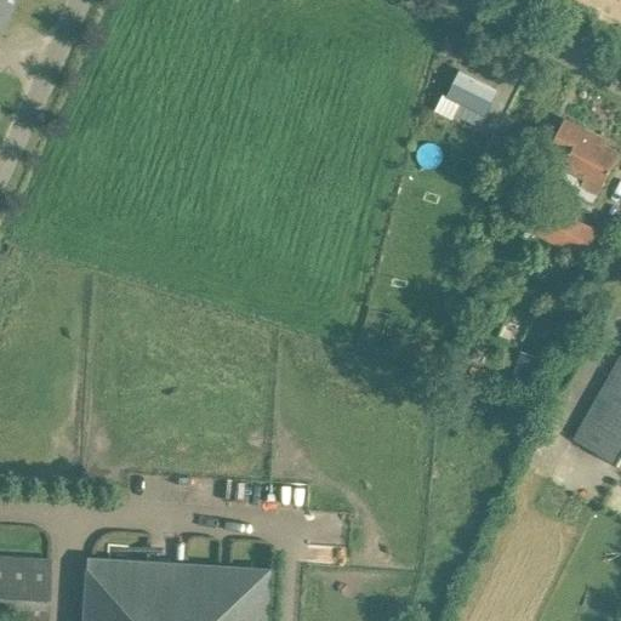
[(15,0),(0,0),(0,32),(1,32),(15,0)]
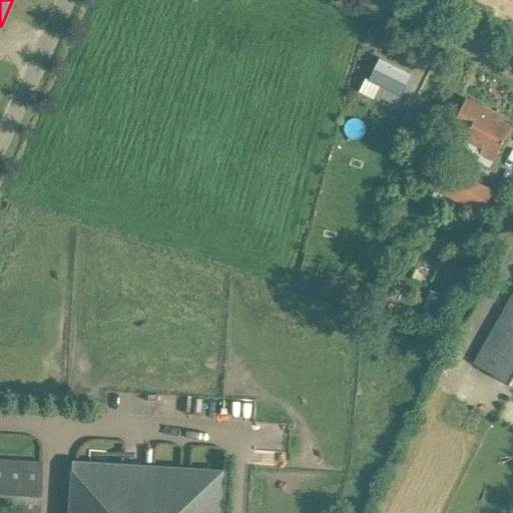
[(401,95),(412,74),(381,58),(370,80),(401,95)]
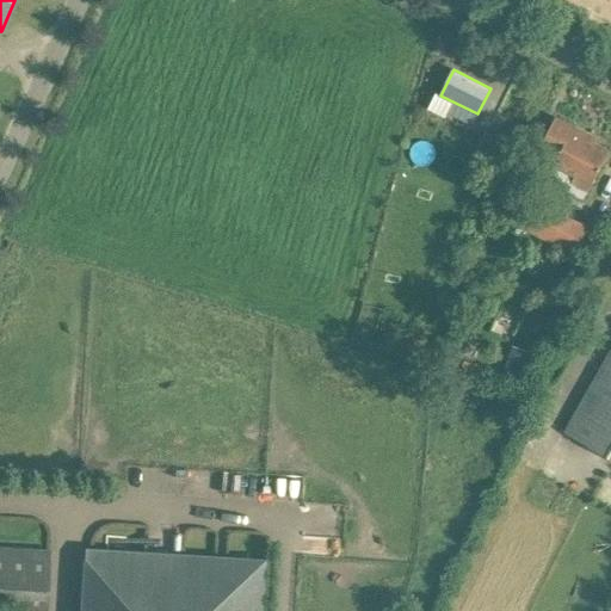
[(556,118),(541,148),(559,158),(548,178),(569,189),(566,196),(582,204),(610,152),(573,133),(575,129),(556,118)]
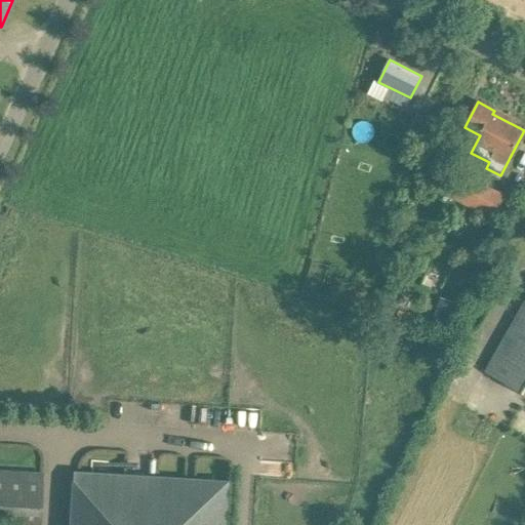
[(423,130),(432,115),(419,110),(412,124),(423,130)]
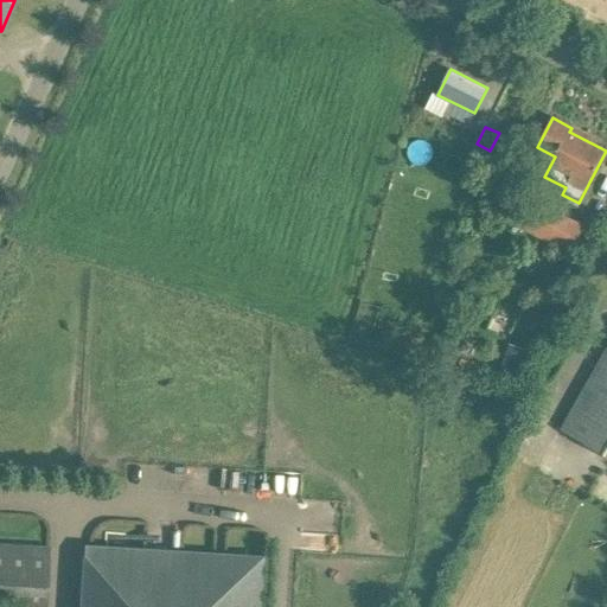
[(521,193),(506,222),(570,255),(573,248),(583,227),(521,193)]
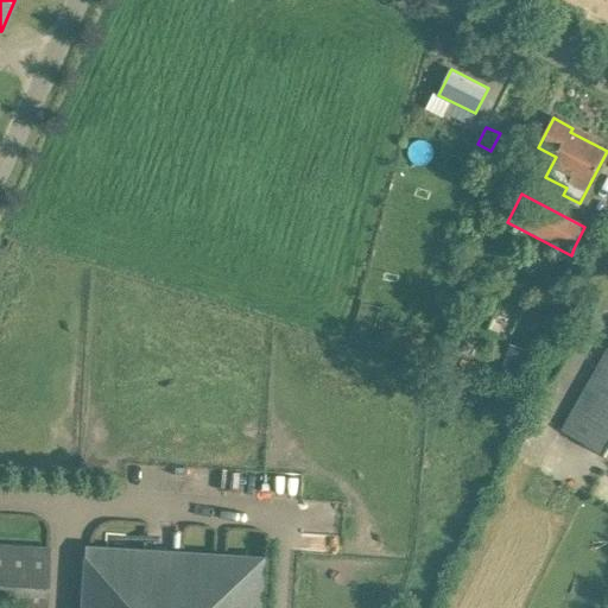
[(519,377),(529,350),(511,343),(501,371),(519,377)]
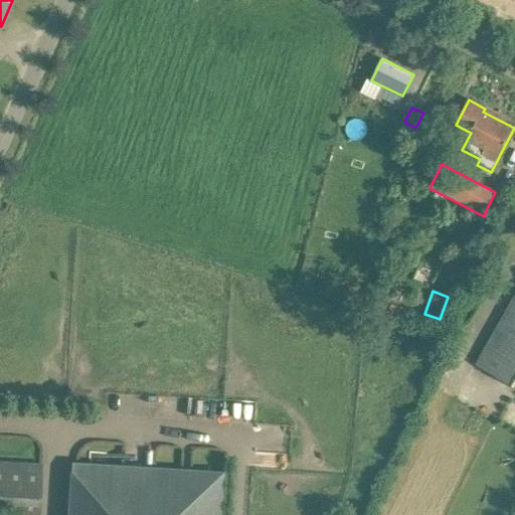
[(514,295),(477,363),(514,384),(514,295)]
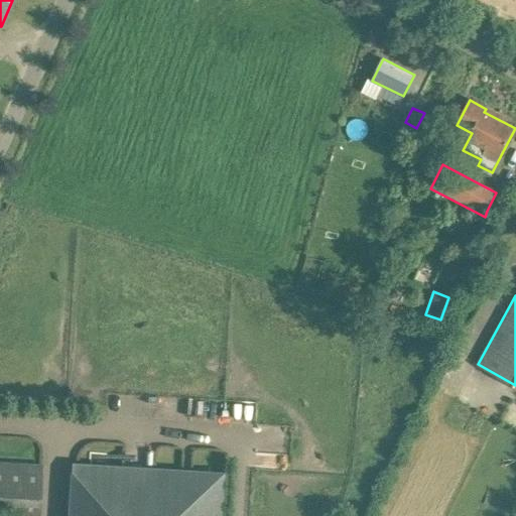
[(0,515),(38,515),(41,466),(0,463),(0,515)]
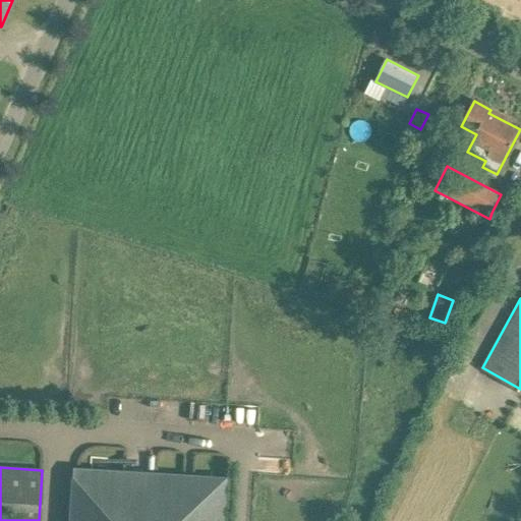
[(222,520),(226,477),(79,468),(75,520),(222,520)]
